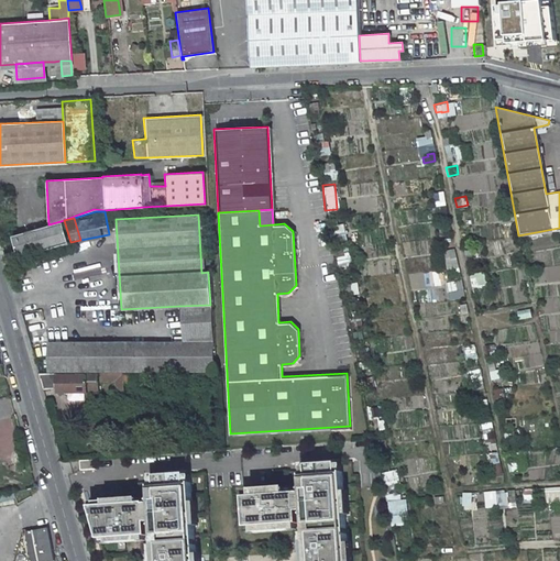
[(17,257),(67,243),(61,221),(48,224),(11,235),(17,257)]
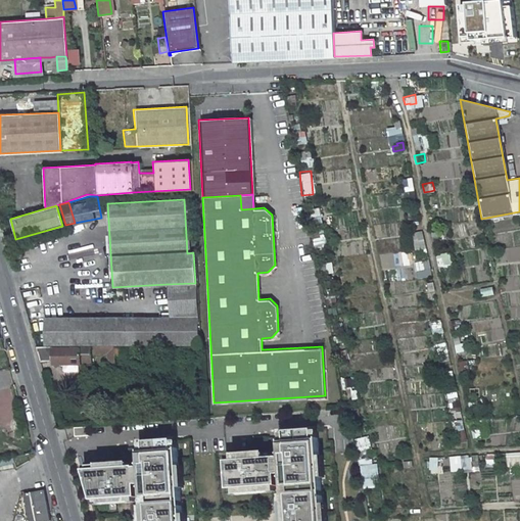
[(426,221),(434,219),(433,210),(425,211),(426,221)]
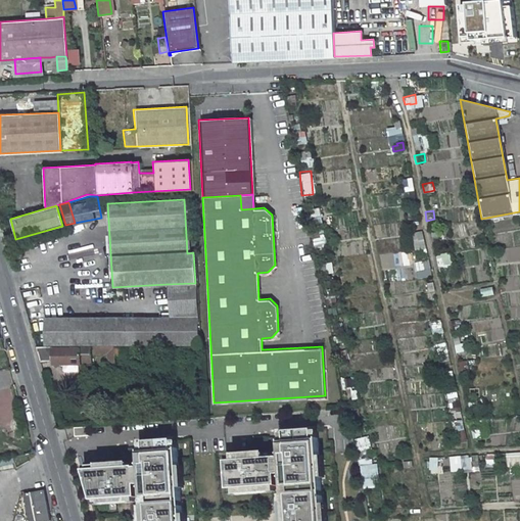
[(428,231),(429,240),(438,238),(437,230),(428,231)]
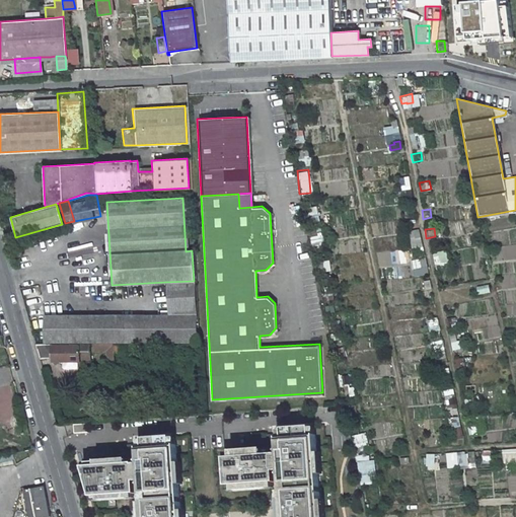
[(432,264),(441,262),(439,253),(430,255),(432,264)]
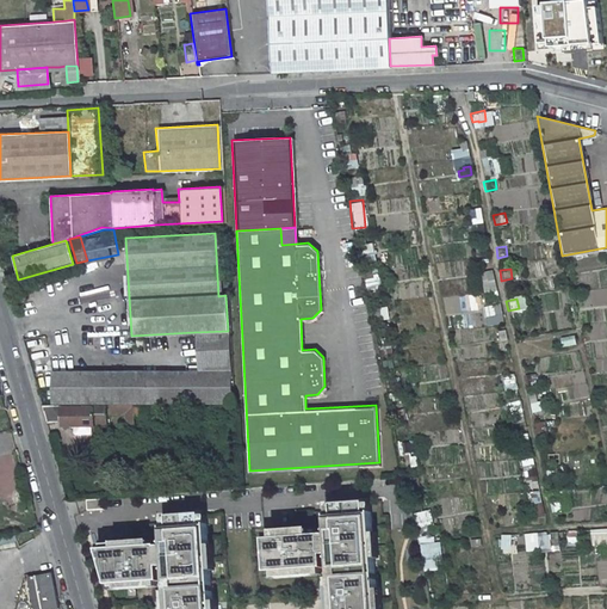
[(194,332),(197,370),(129,370),(49,370),(50,403),(229,403),(229,369),(228,331),(194,332)]
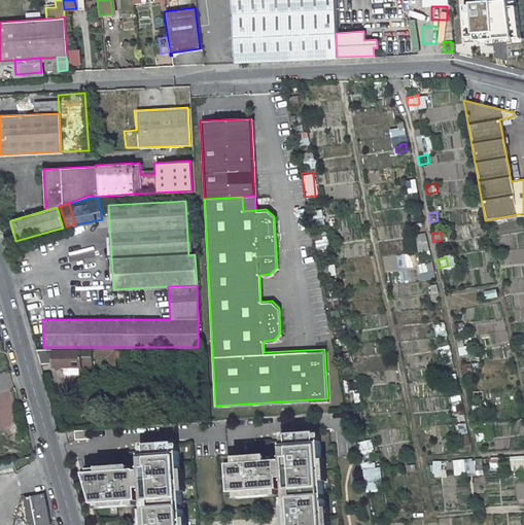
[(483,298),(495,295),(493,287),(482,289),(483,298)]
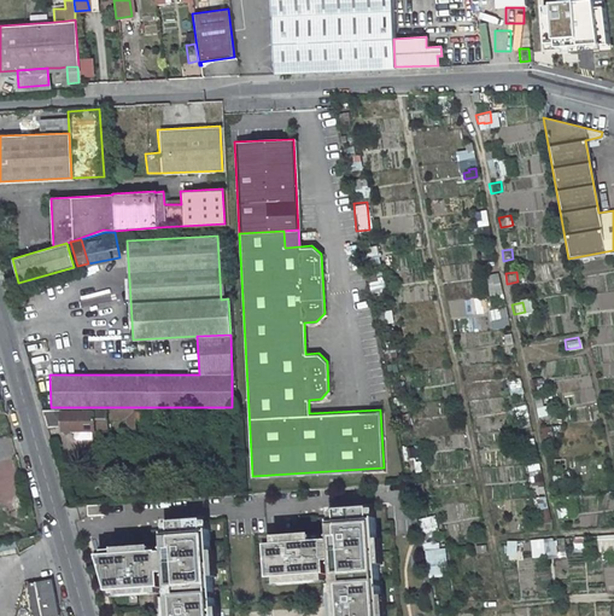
[(503,355),(514,354),(510,343),(501,346),(503,355)]
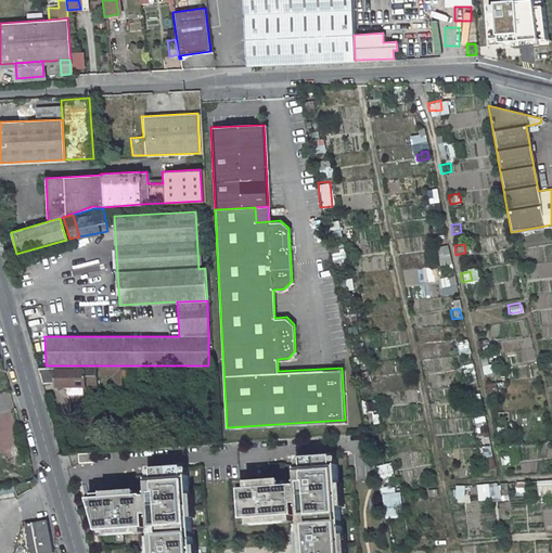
[(459,348),(467,346),(465,337),(457,339),(459,348)]
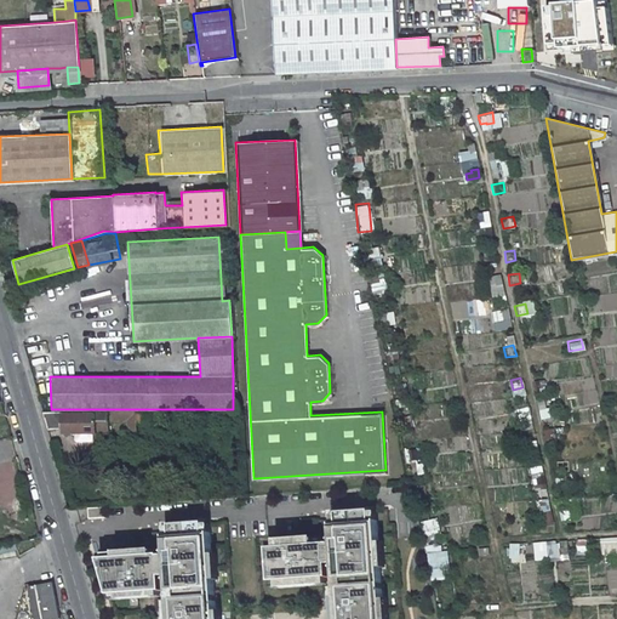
[(532,390),(542,388),(541,379),(531,380),(532,390)]
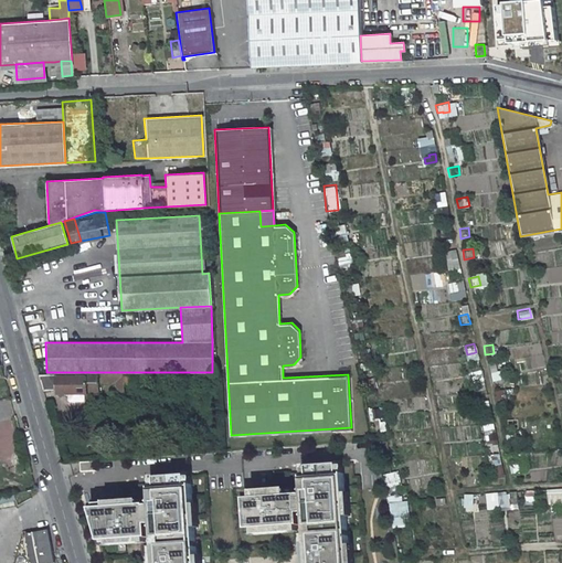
[(526,354),(528,367),(542,364),(540,352),(526,354)]
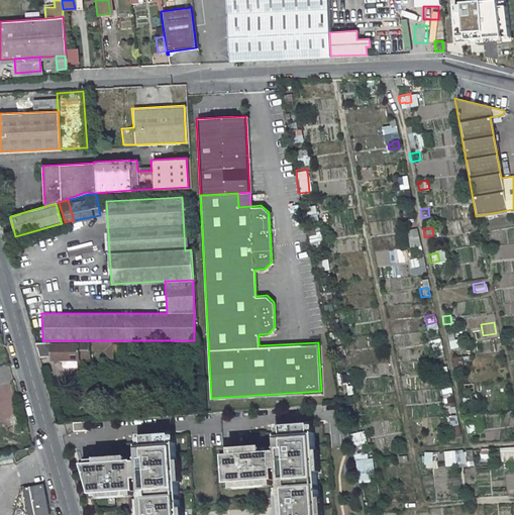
[(448,347),(455,345),(454,337),(446,338),(448,347)]
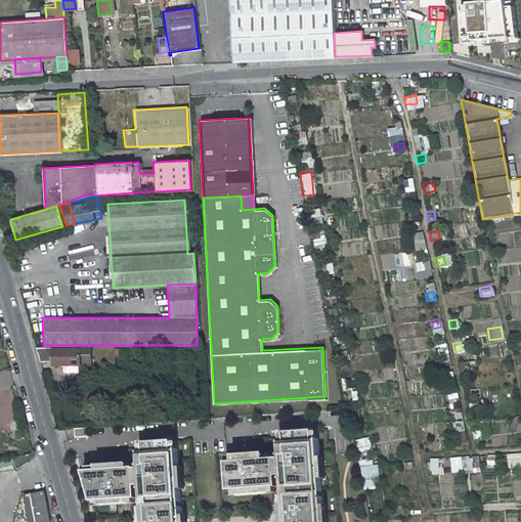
[(433,345),(435,354),(443,351),(440,343),(433,345)]
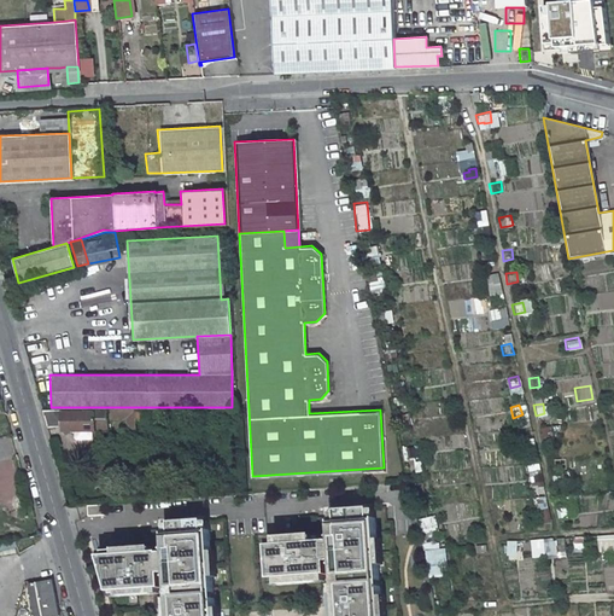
[(140,407),(107,408),(107,417),(122,417),(122,436),(132,436),(132,418),(140,418),(140,407)]
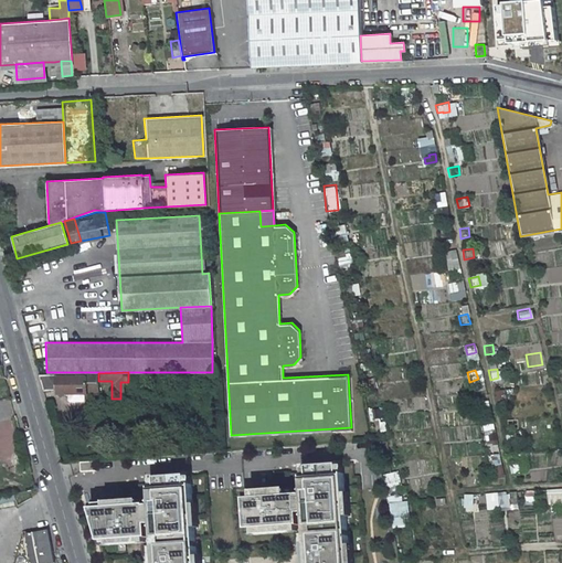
[(54,373),(35,373),(41,389),(55,389),(55,393),(65,392),(82,392),(95,392),(95,381),(95,375),(54,376),(54,373)]
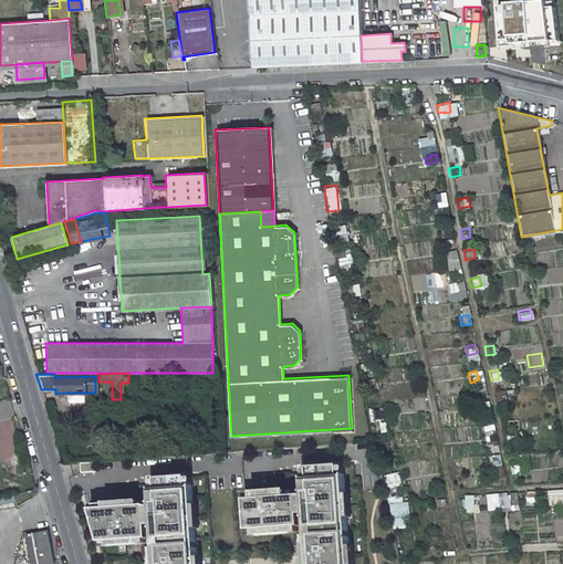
[(493,392),(496,399),(504,397),(502,389),(493,392)]
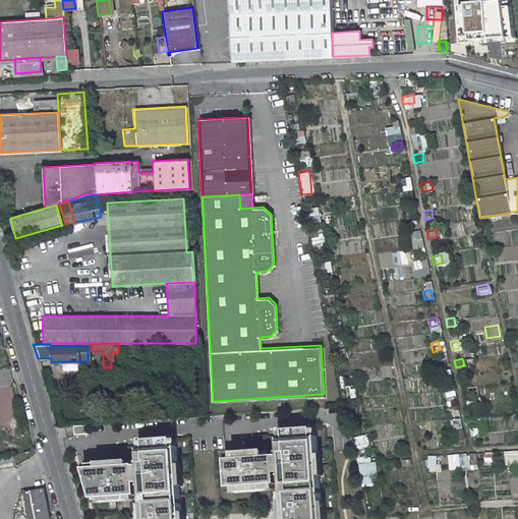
[(447,371),(436,375),(438,383),(449,380),(447,371)]
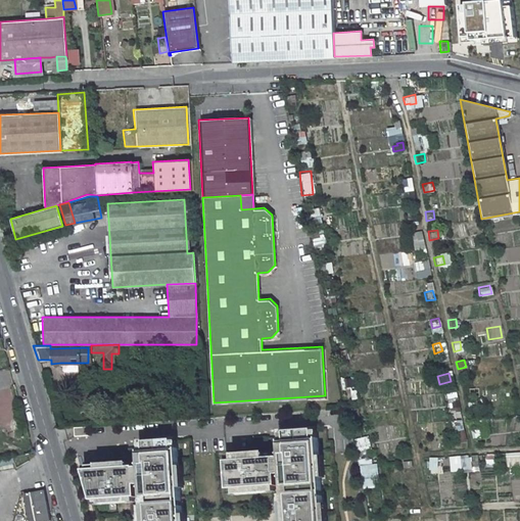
[(464,401),(466,410),(474,408),(472,399),(464,401)]
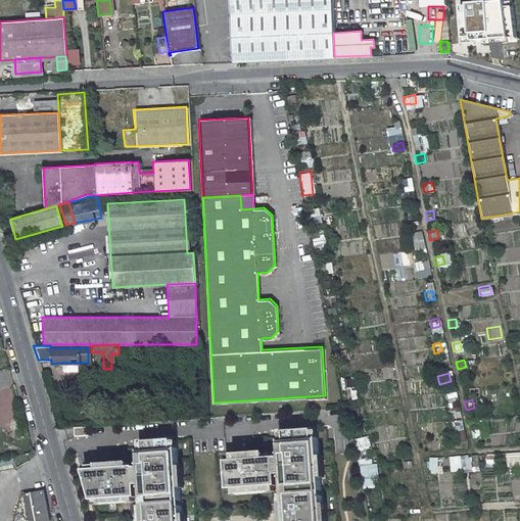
[(450,412),(459,410),(457,401),(447,404),(450,412)]
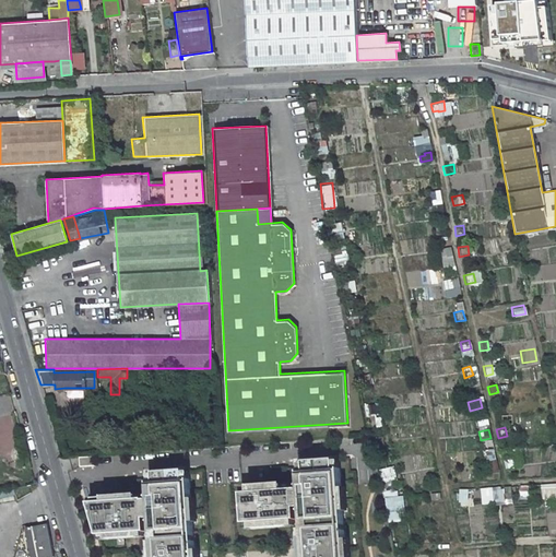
[(92,464),(92,454),(77,455),(78,465),(92,464)]
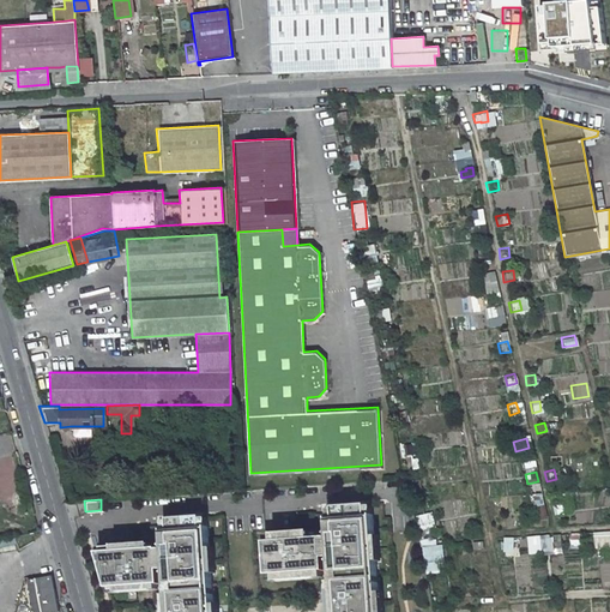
[(322,555),(328,555),(330,570),(336,569),(337,576),(331,577),(331,588),(332,611),(378,611),(376,591),(376,581),(370,581),(369,575),(375,575),(372,514),(366,515),(364,504),(364,502),(332,504),(332,507),(332,517),(326,517),(327,528),(328,528),(328,532),(327,532),(327,535),(309,535),(308,531),(270,533),(271,539),(264,539),(266,573),(273,573),(273,579),(312,576),(310,570),(321,569),(324,569),(322,555)]
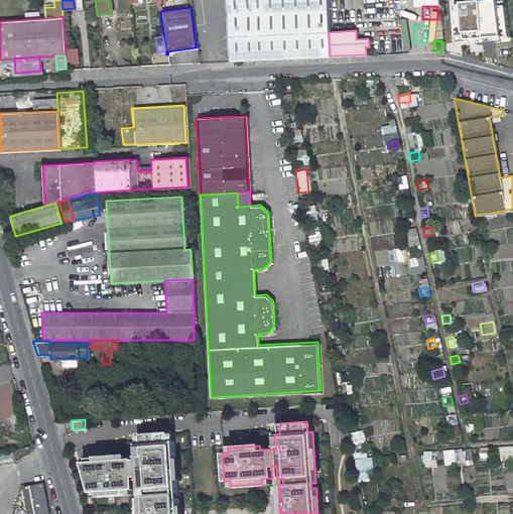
[(474,429),(472,421),(464,423),(465,431),(474,429)]
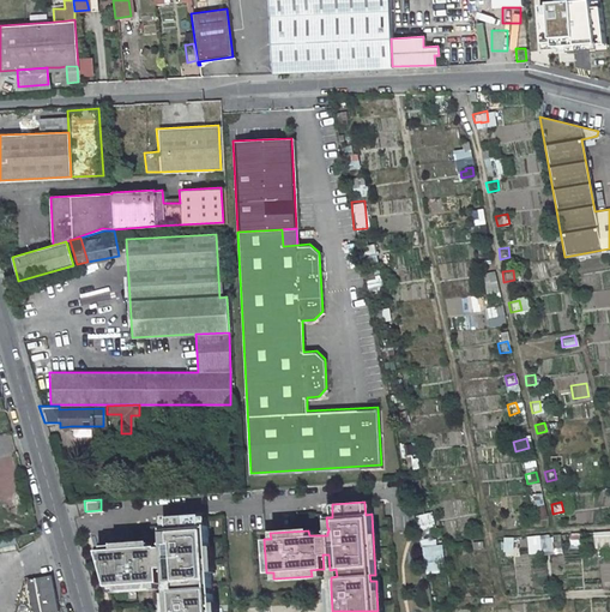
[(535,515),(544,514),(542,503),(532,505),(535,515)]
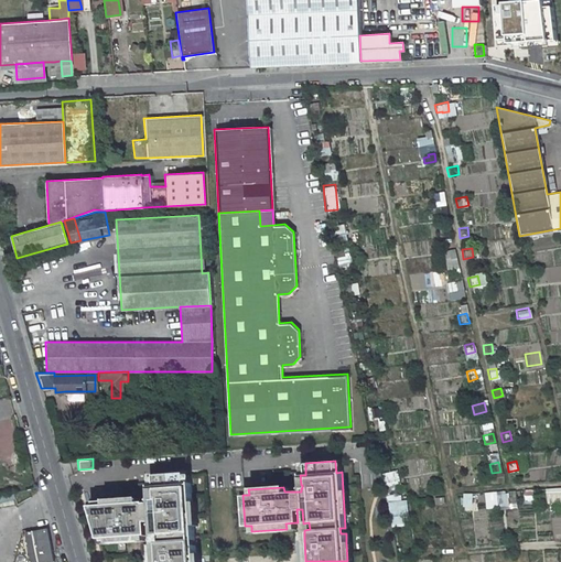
[(396,468),(381,471),(384,484),(398,481),(396,468)]
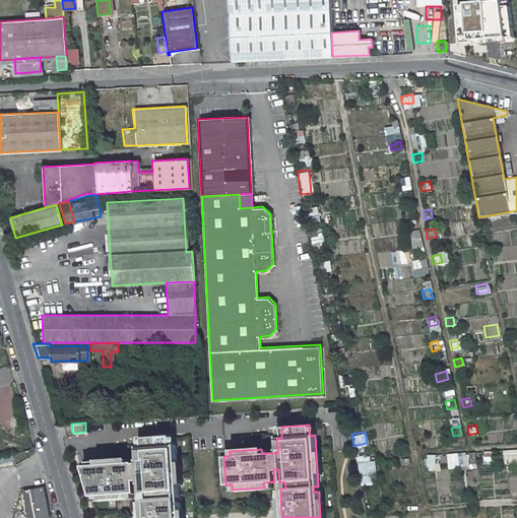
[(125,459),(80,462),(90,500),(125,498),(124,494),(132,494),(134,493),(133,479),(138,479),(139,493),(144,492),(145,498),(140,499),(140,509),(141,517),(179,517),(179,510),(179,502),(174,502),(173,498),(178,497),(177,483),(176,462),(175,446),(169,446),(169,438),(169,436),(140,438),(140,440),(141,448),(136,449),(137,457),(138,457),(138,460),(137,460),(137,463),(132,463),(132,462),(126,462),(125,459)]
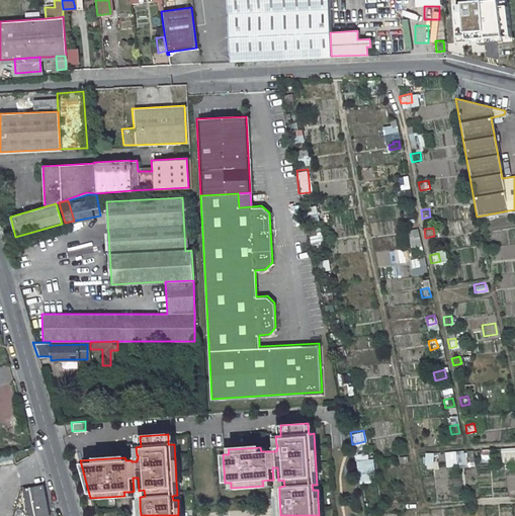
[(506,456),(514,455),(514,447),(505,447),(506,456)]
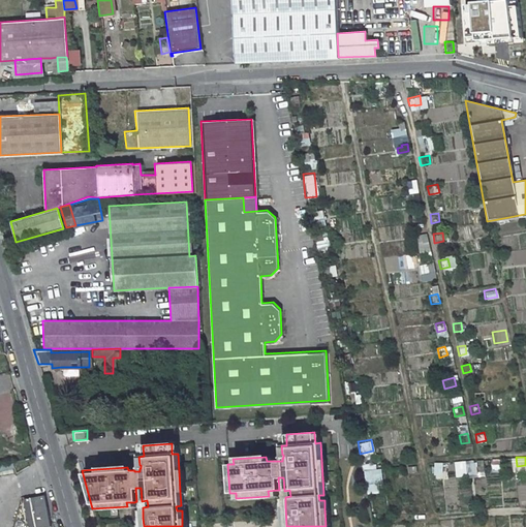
[(490,467),(499,467),(498,458),(489,458),(490,467)]
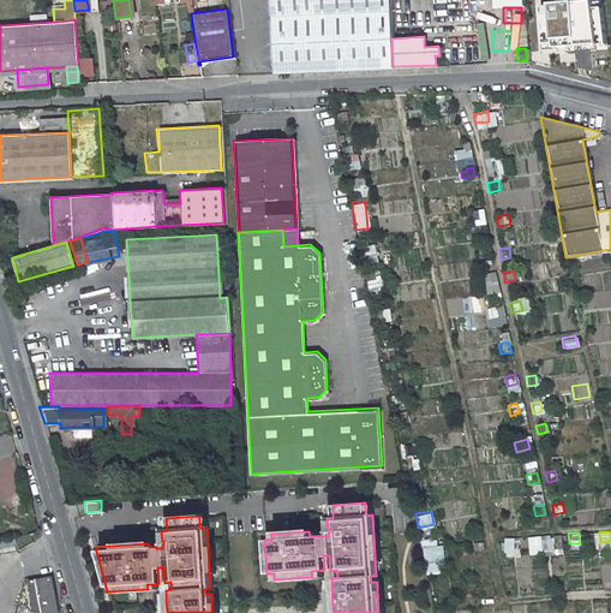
[(420,572),(439,572),(439,537),(420,537),(420,572)]
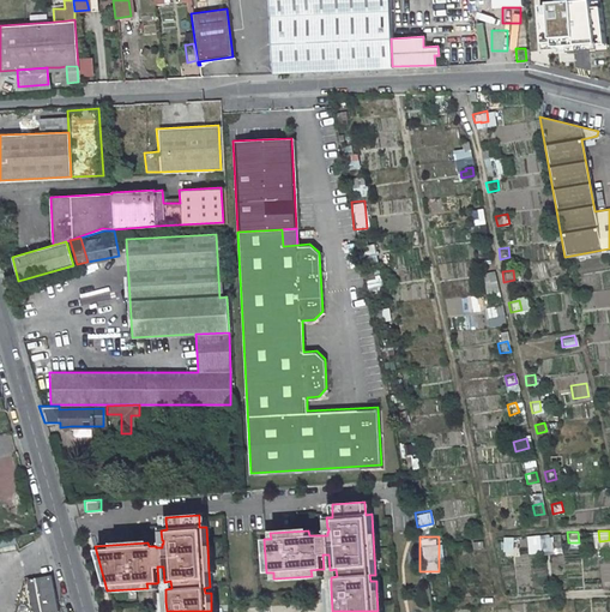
[(37,611),(43,611),(56,610),(49,574),(49,573),(29,577),(31,593),(29,594),(31,607),(36,606),(37,611)]
